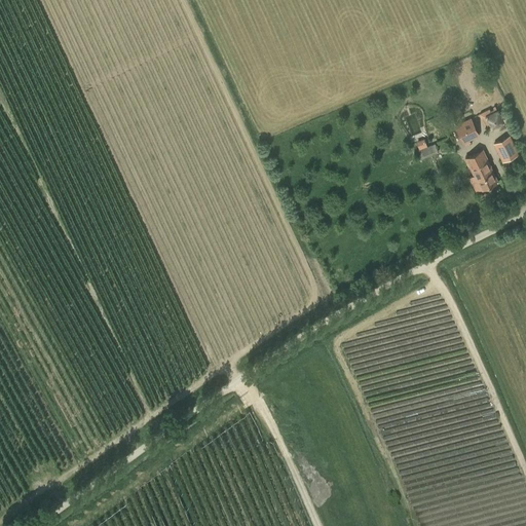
[(478,114),(486,129),(489,127),(491,130),(505,123),(502,119),(509,116),(504,108),(496,111),(494,106),(492,107),(493,109),(489,111),(488,109),(478,114)]
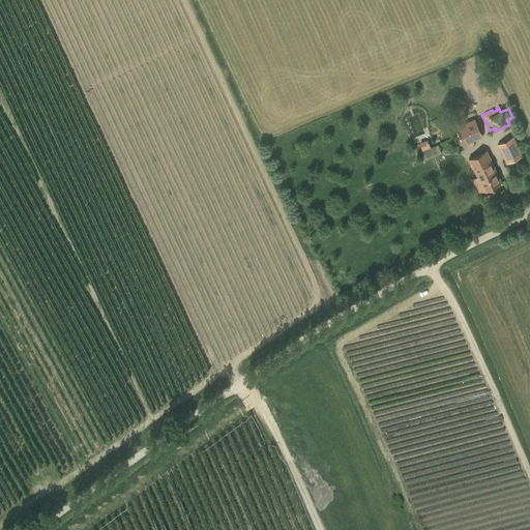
[(482,136),(473,118),(459,126),(467,144),(482,136)]
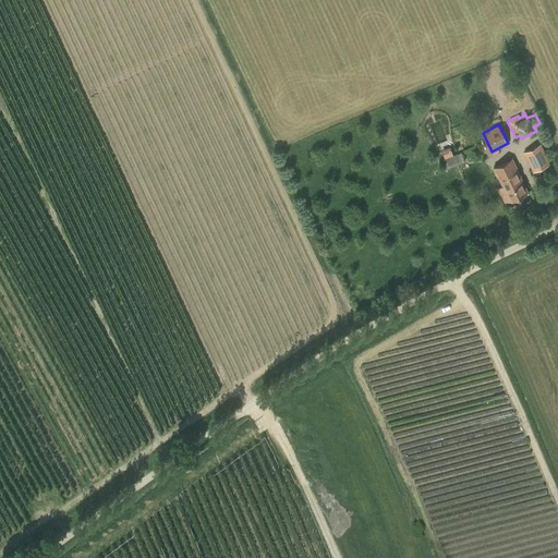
[(550,162),(541,144),(523,153),(533,171),(550,162)]
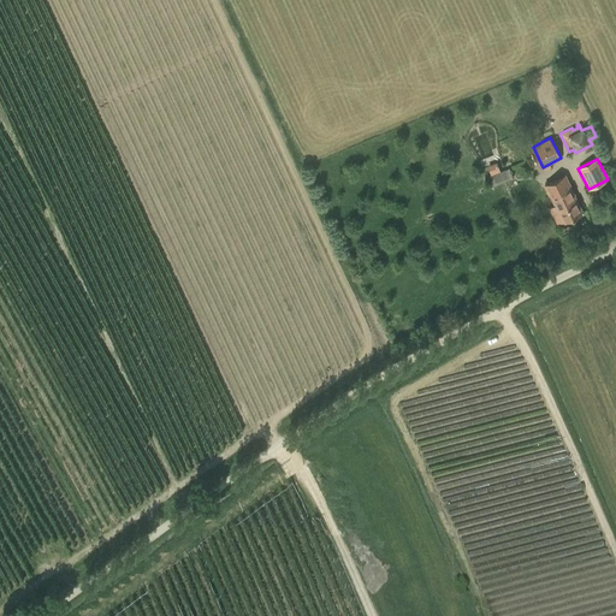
[(513,178),(509,169),(486,177),(490,188),(513,178)]
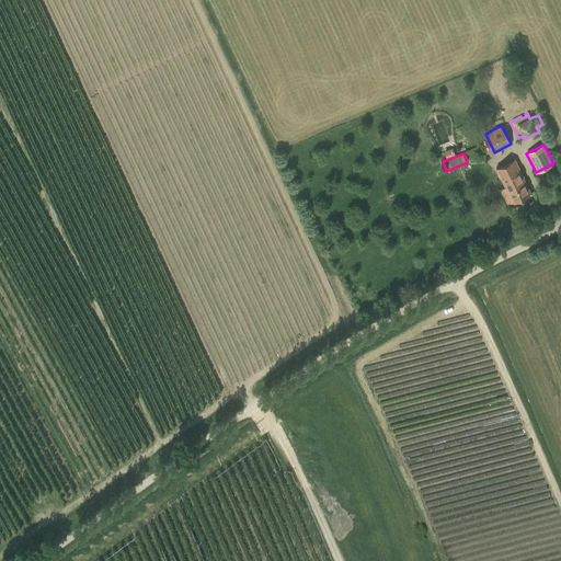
[(531,194),(514,159),(495,168),(505,186),(500,189),(507,203),(513,201),(514,202),(531,194)]
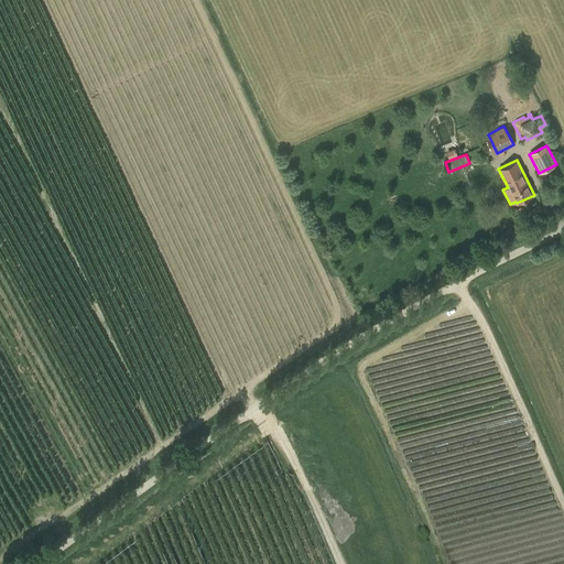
All buildings are outlined.
